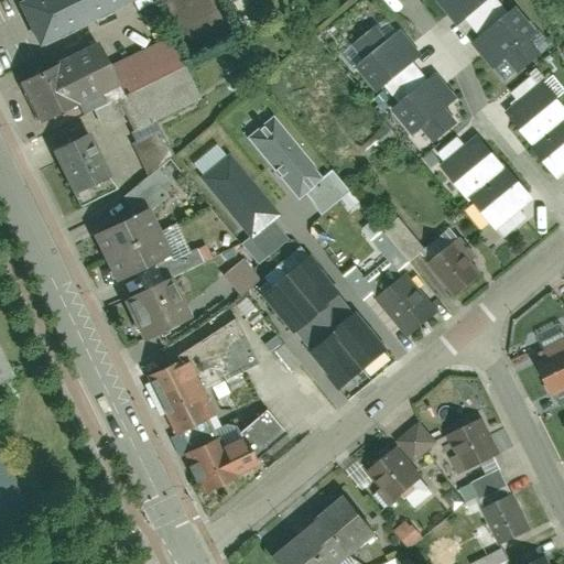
[(8,0),(28,45),(128,2),(126,0),(8,0)]
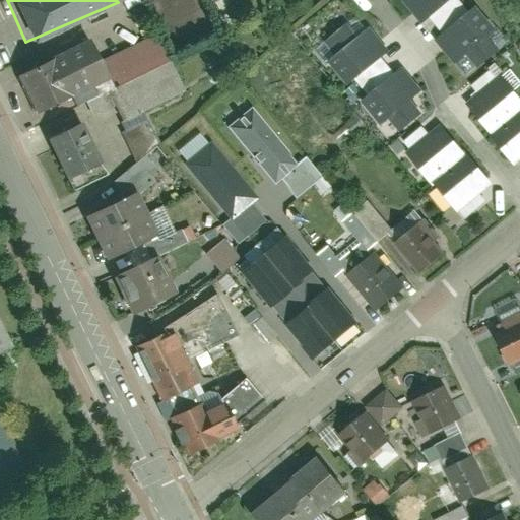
[(445,0),(405,0),(424,19),(445,0)]
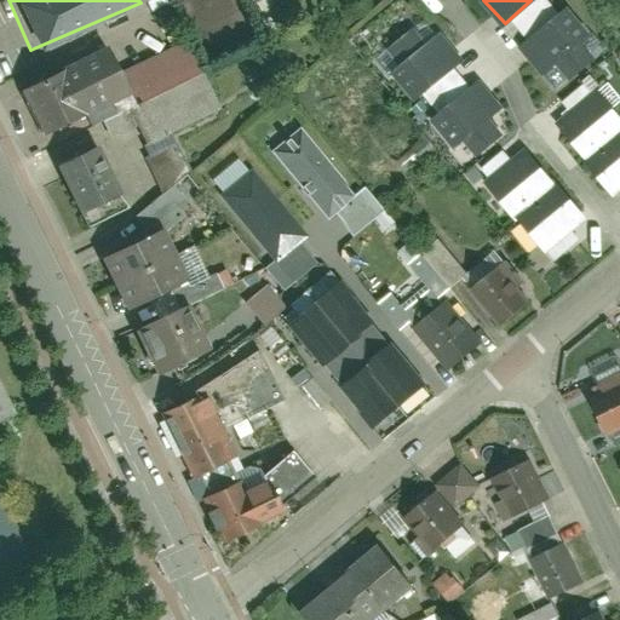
[(561,11),(521,47),(547,75),(556,68),(569,82),(591,62),(579,49),(587,41),(561,11)]
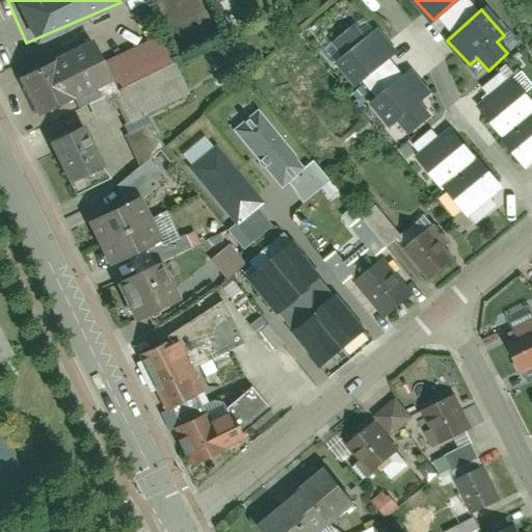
[(354,25),(334,44),(343,54),(335,62),(354,85),(394,50),(376,31),(367,40),(354,25)]
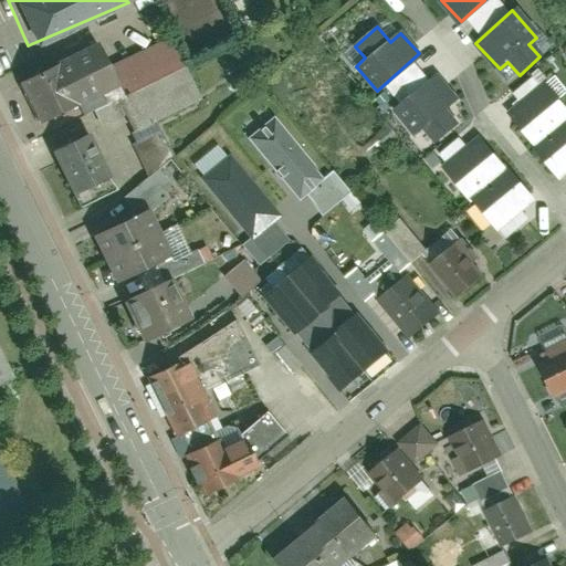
[(39,69),(14,81),(34,122),(61,109),(59,104),(115,77),(100,48),(42,75),(39,69)]
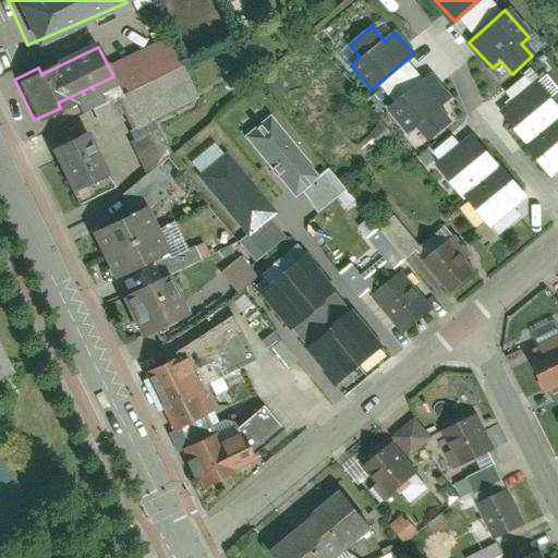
[(431,72),(386,110),(408,134),(419,125),(433,142),(456,123),(443,108),(453,98),(431,72)]
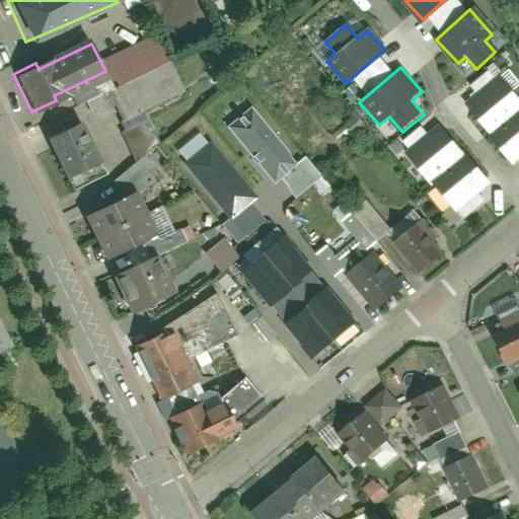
[(518,100),(501,80),(471,104),(495,132),(518,110),(518,100)]
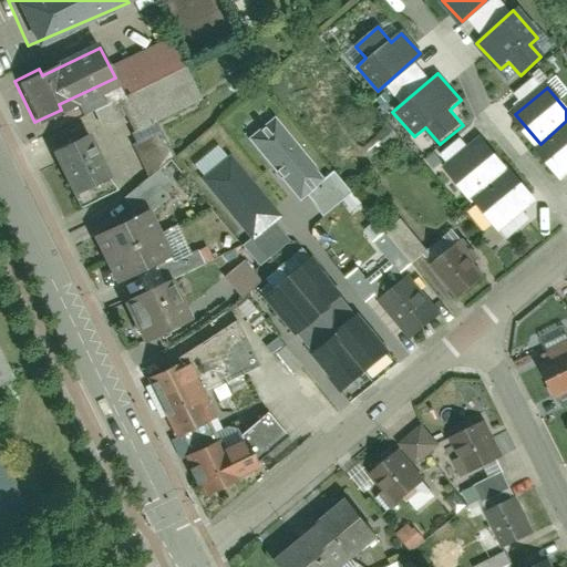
[(275,117),(247,140),(300,203),(307,197),(323,217),(353,193),(336,172),(327,179),(275,117)]
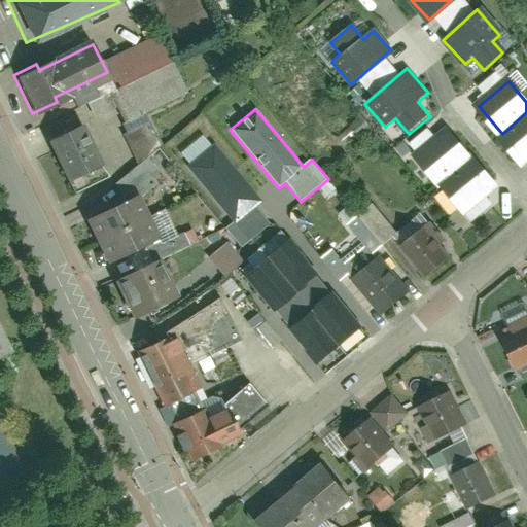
[(526,112),(502,134),(526,162),(526,160),(526,112)]
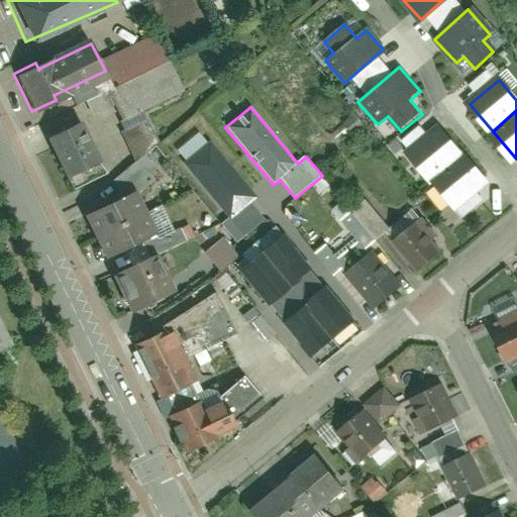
[(78,122),(45,137),(65,180),(97,166),(78,122)]
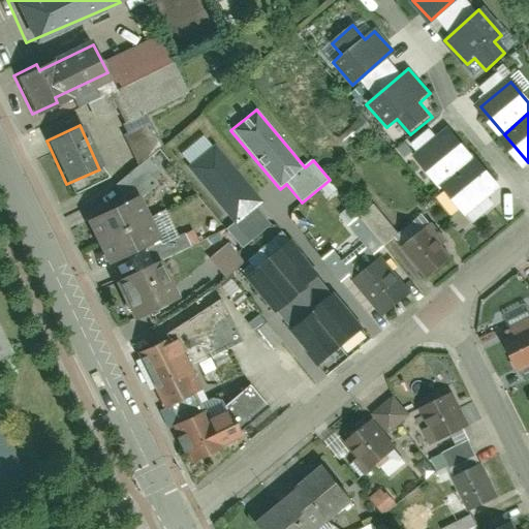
[(474,158),(454,134),(421,162),(441,187),(474,158)]
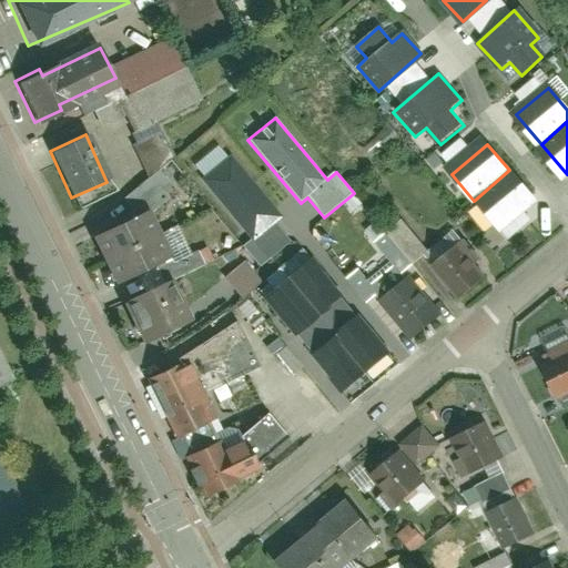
[(230,154),(200,179),(250,240),(242,246),(259,267),(291,242),(274,222),(281,216),(230,154)]
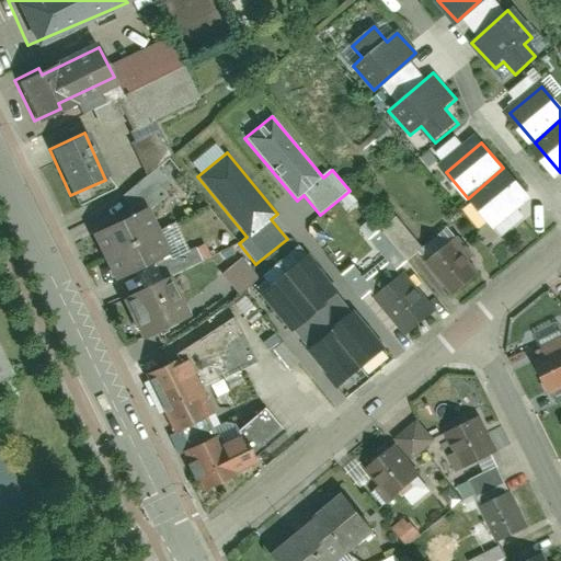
[(525,194),(503,168),(468,198),(490,224),(525,194)]
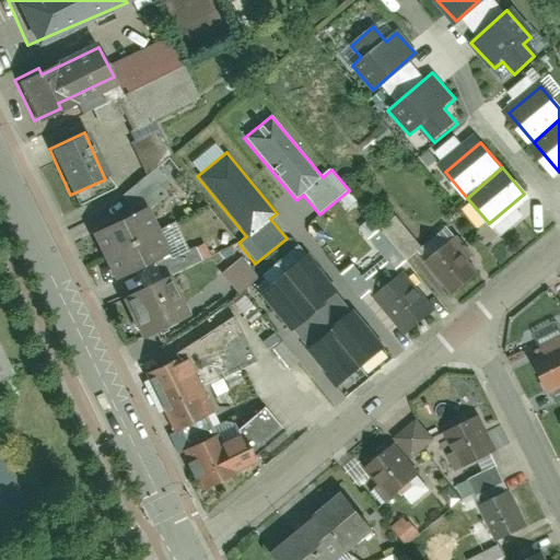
[(126,214),(88,230),(98,253),(136,237),(126,214)]
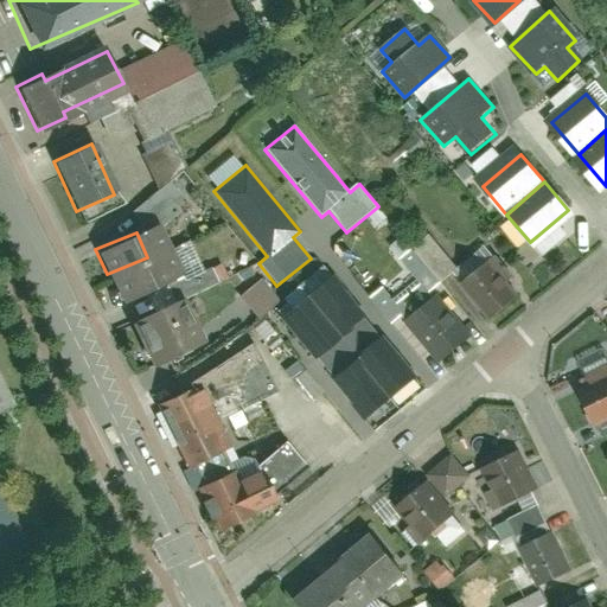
[(397,255),(423,291),(452,270),(426,234),(397,255)]
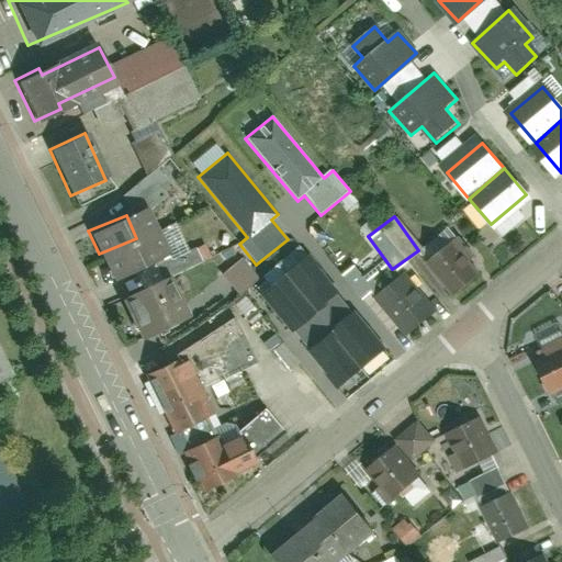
[(136,238),(99,254),(109,278),(146,261),(136,238)]
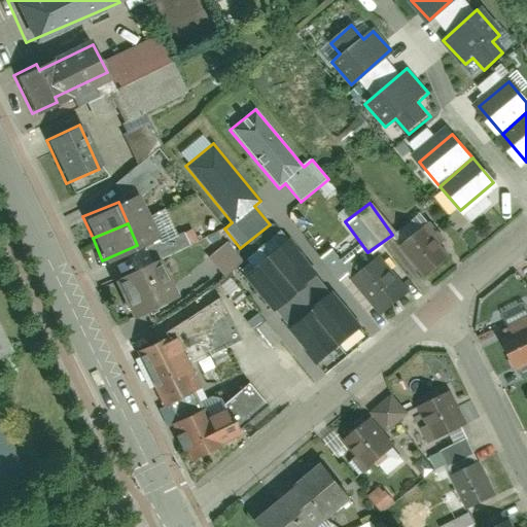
[(424,279),(445,261),(416,229),(396,247),(424,279)]
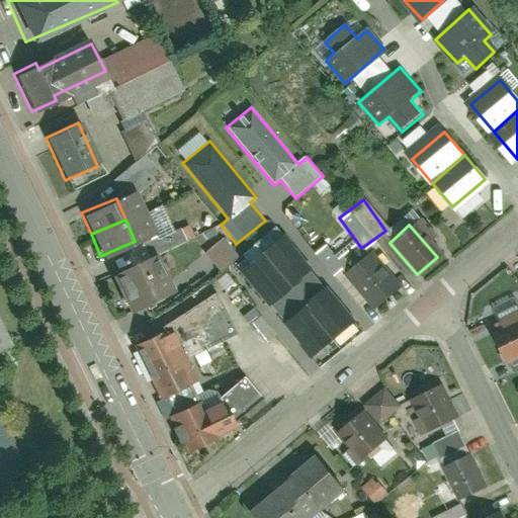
[(168,232),(172,244),(191,239),(188,227),(168,232)]
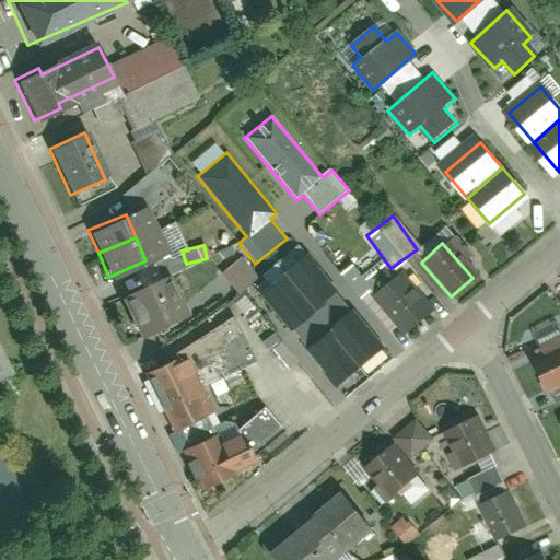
[(291,329),(336,292),(306,256),(260,293),(291,329)]
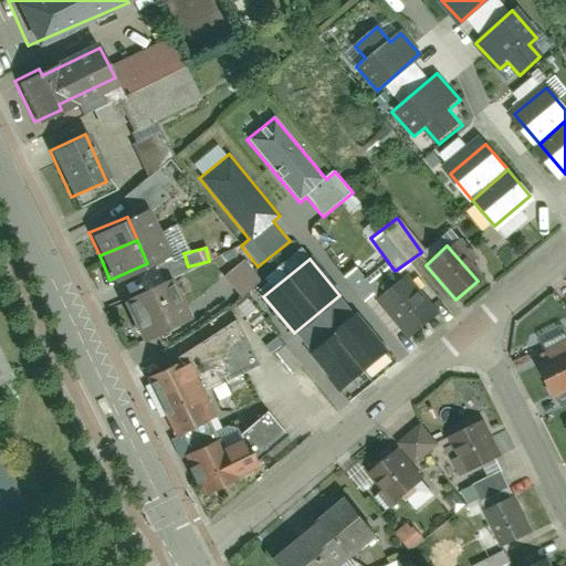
[(237,262),(220,276),(238,297),(254,284),(237,262)]
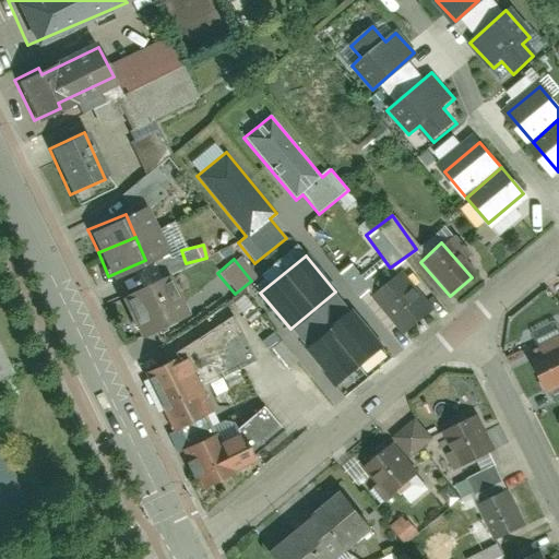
[(371,296),(404,333),(429,311),(395,274),(371,296)]
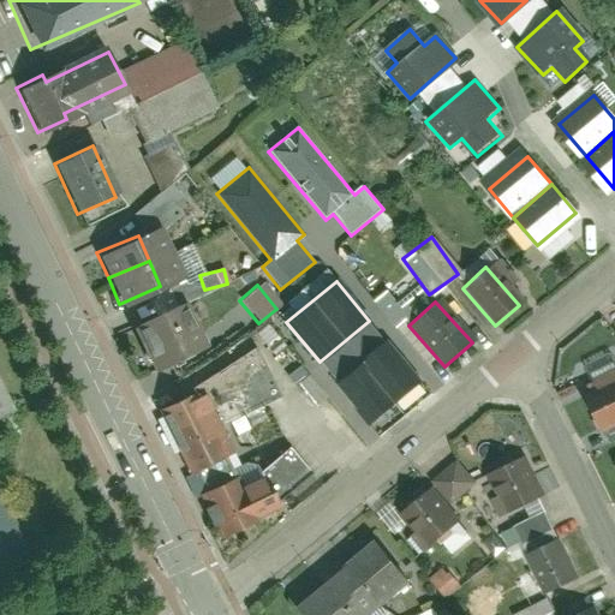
[(169,309),(131,327),(151,374),(191,356),(169,309)]
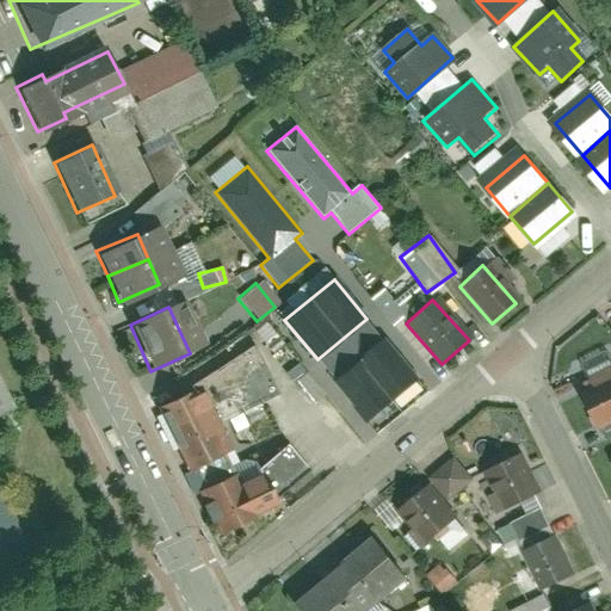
[(369,420),(418,380),(386,340),(335,381),(369,420)]
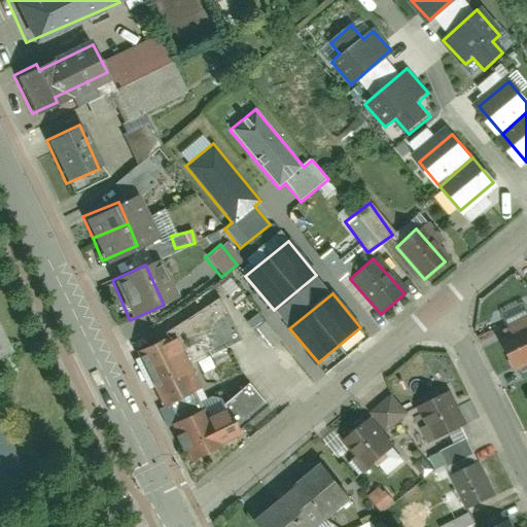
[(526,360),(526,327),(504,338),(516,365),(526,360)]
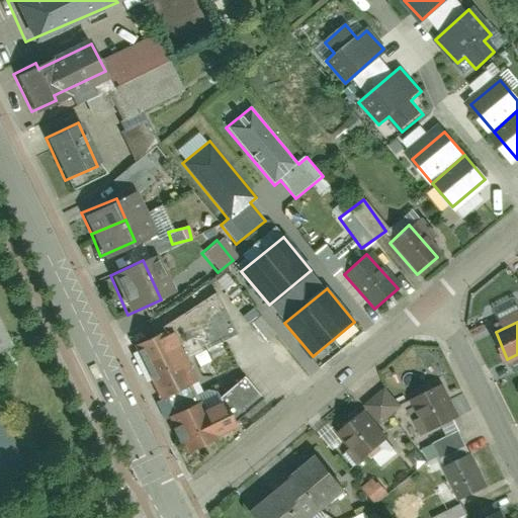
[(0,331),(0,473),(21,464),(0,421),(0,344),(5,342),(0,331)]
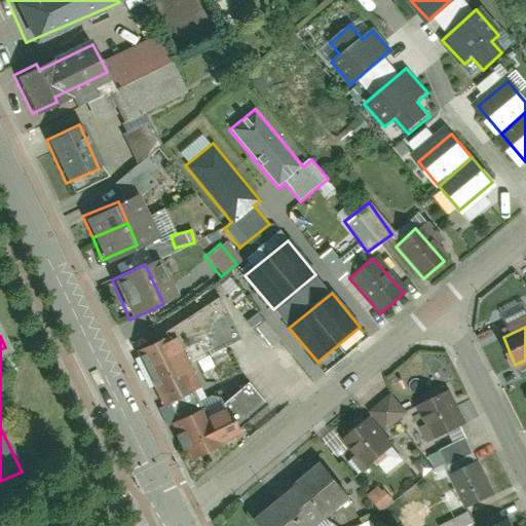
[(159,343),(140,353),(167,406),(199,389),(174,340),(161,346),(159,343)]
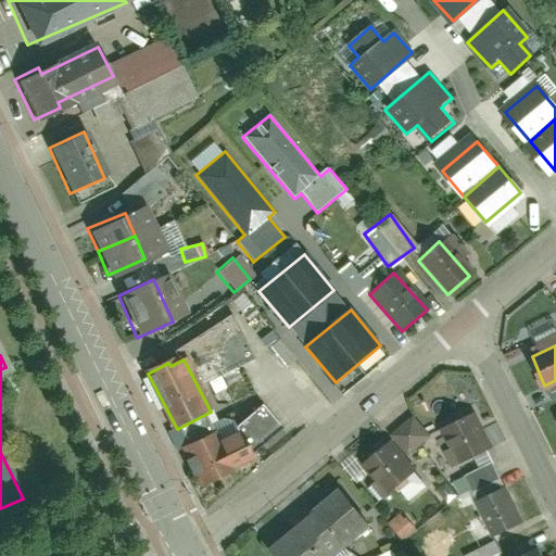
[(489,451),(474,417),(442,431),(458,465),(489,451)]
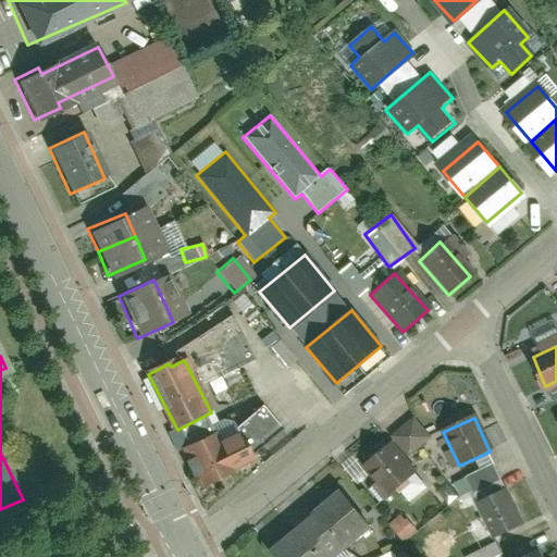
[(206,435),(181,449),(200,487),(226,473),(223,467),(248,454),(237,434),(212,447),(206,435)]
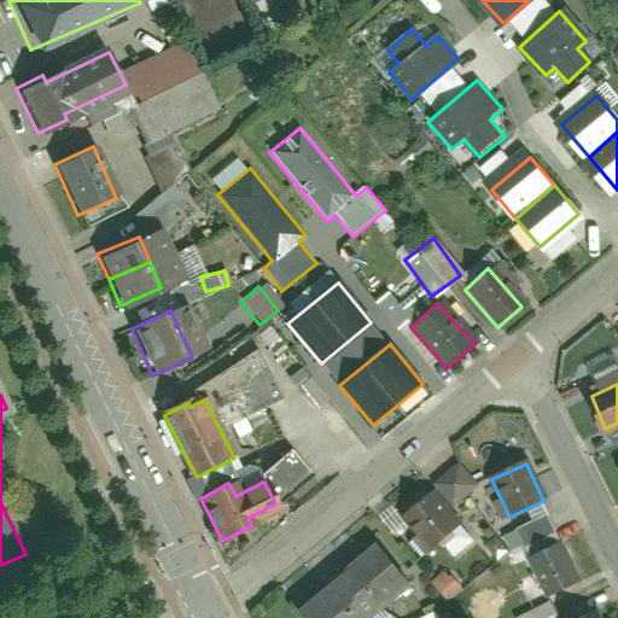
[(421,495),(397,513),(429,552),(452,532),(421,495)]
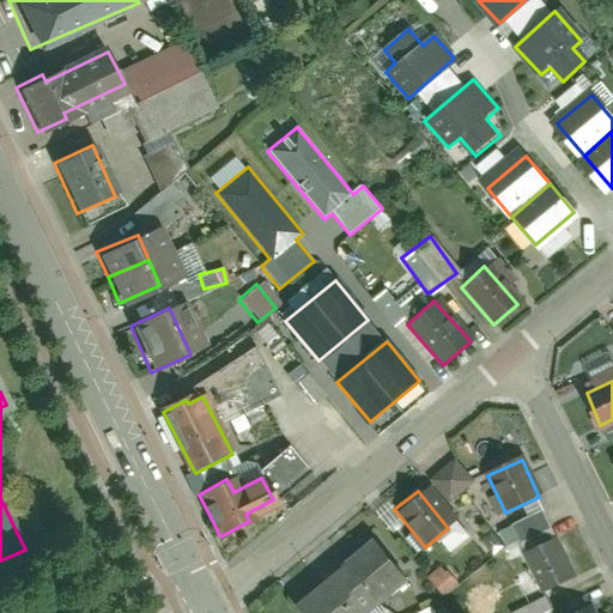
[(574,577),(554,538),(526,551),(545,590),(574,577)]
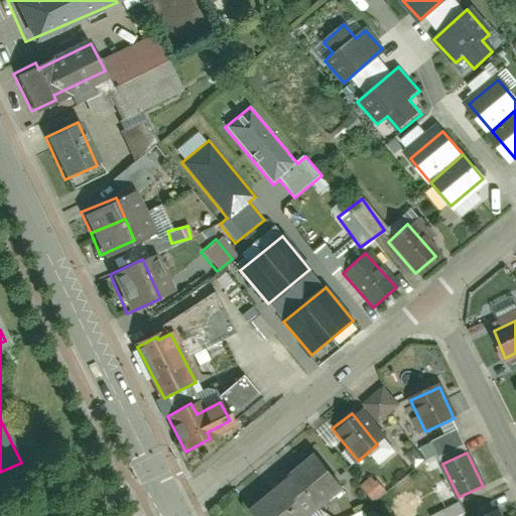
[(313,462),(291,479),(316,510),(339,493),(313,462)]
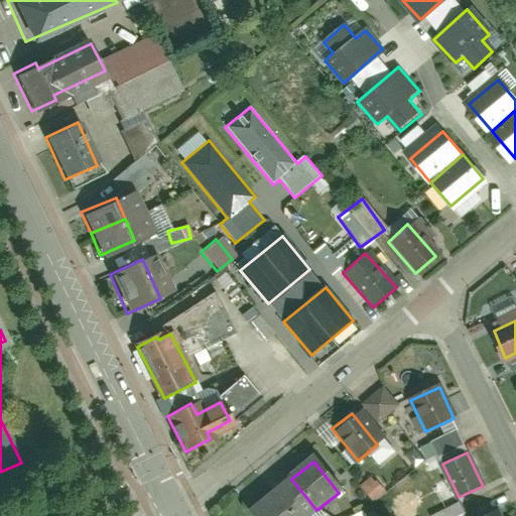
[(359,485),(372,501),(384,492),(372,476),(359,485)]
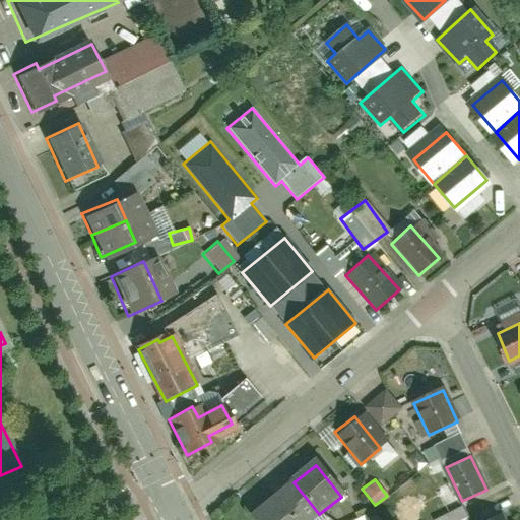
[(294,482),(271,500),(286,519),(311,519),(319,514),(294,482)]
